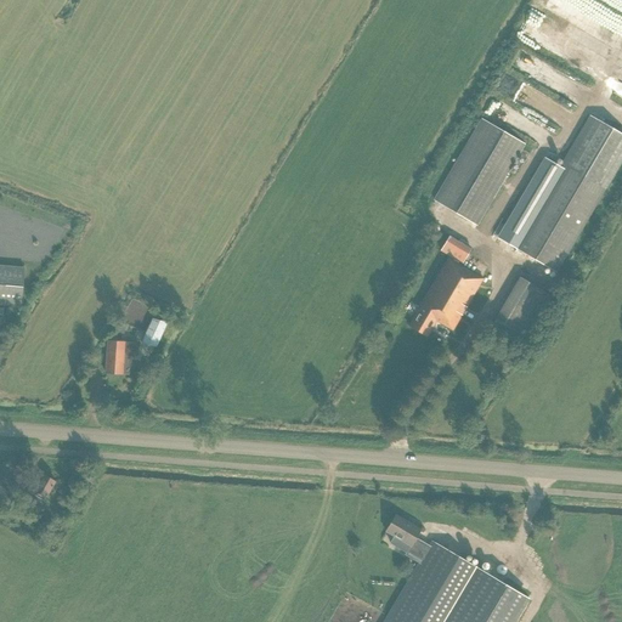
[(566,103),(541,89),(536,96),(531,94),(524,107),(554,124),(566,103)]
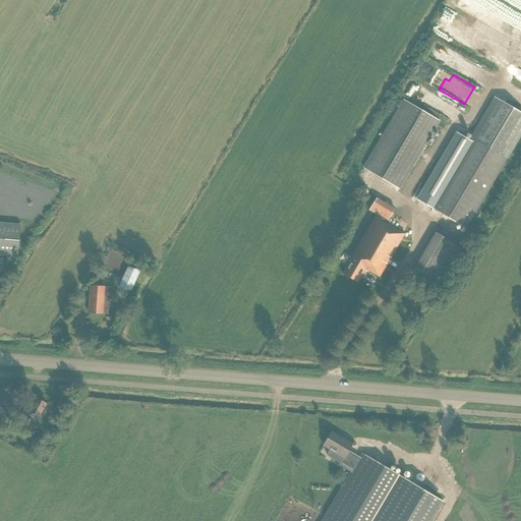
[(466,228),(520,134),(520,113),(494,97),(468,139),(456,132),(416,198),(466,228)]
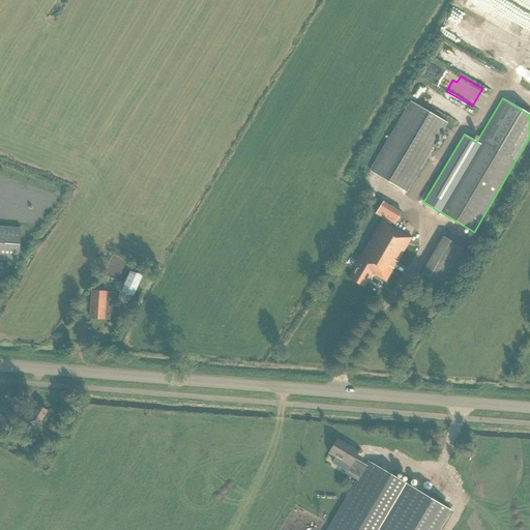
[(432,151),(433,148),(432,148),(447,123),(410,101),(370,170),(406,192),(431,150),(432,151)]
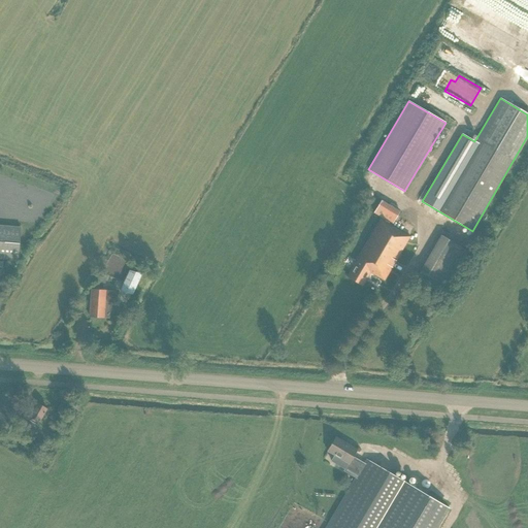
[(393,224),(400,211),(389,205),(382,200),(373,212),(382,218),(393,224)]
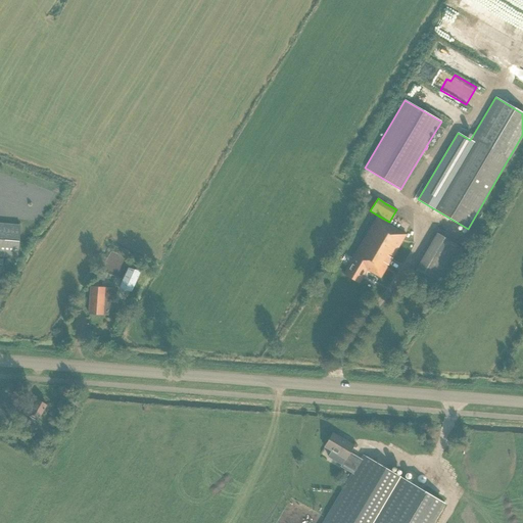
[(380,278),(406,234),(377,217),(349,263),(350,264),(344,274),(359,283),(366,270),(380,278)]
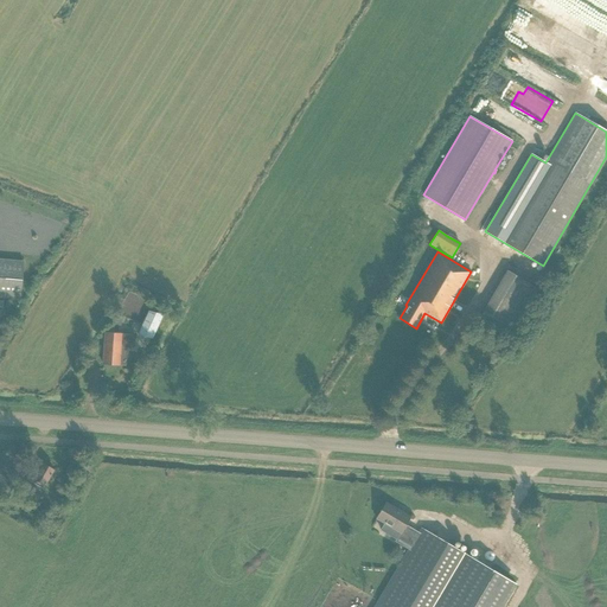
[(0,296),(20,299),(24,261),(0,259),(0,296)]
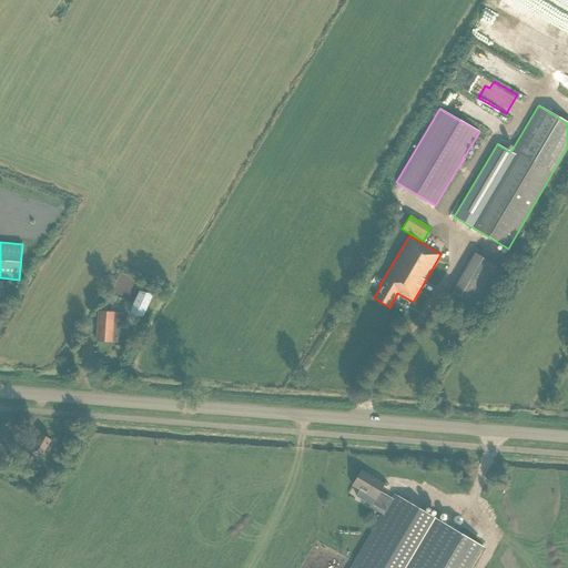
[(482,308),(505,270),(475,253),(452,291),(482,308)]
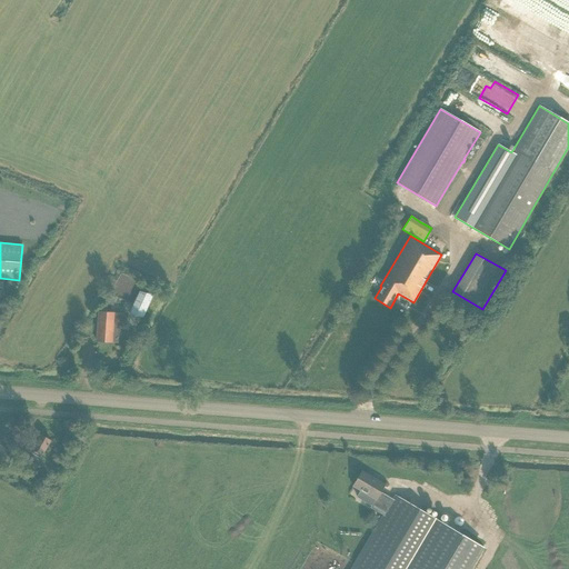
[(142,318),(153,295),(139,291),(129,313),(142,318)]
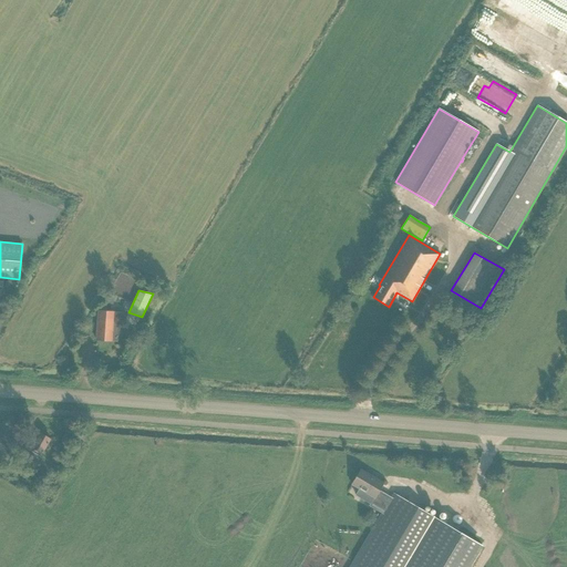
[(116,296),(109,292),(105,301),(113,303),(116,296)]
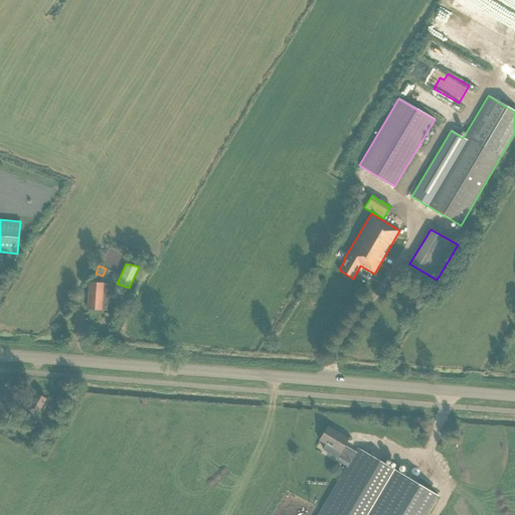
[(113,293),(114,284),(104,284),(104,283),(89,282),(87,310),(107,311),(108,294),(111,294),(112,293),(113,293)]
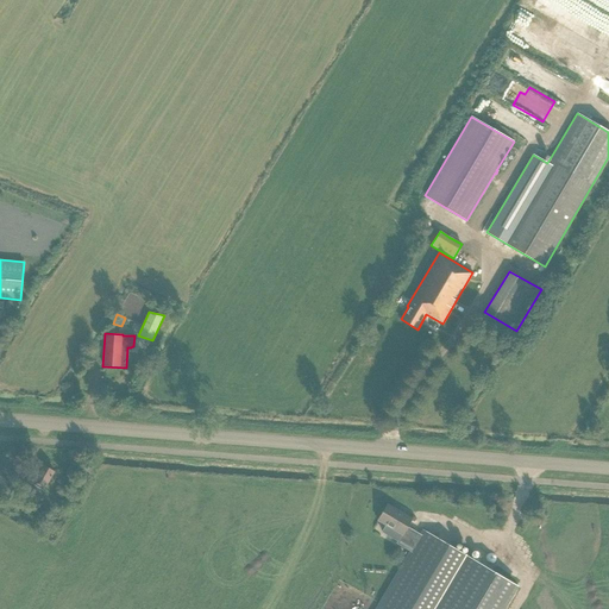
[(46,476),(38,471),(25,494),(33,498),(35,496),(43,501),(58,473),(50,469),(46,476)]
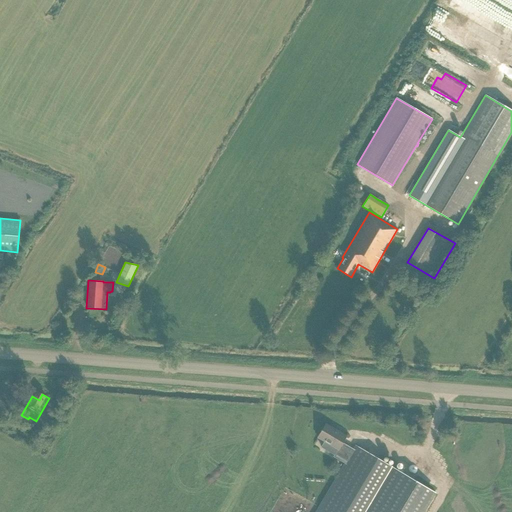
[(13,415),(19,404),(13,401),(7,412),(13,415)]
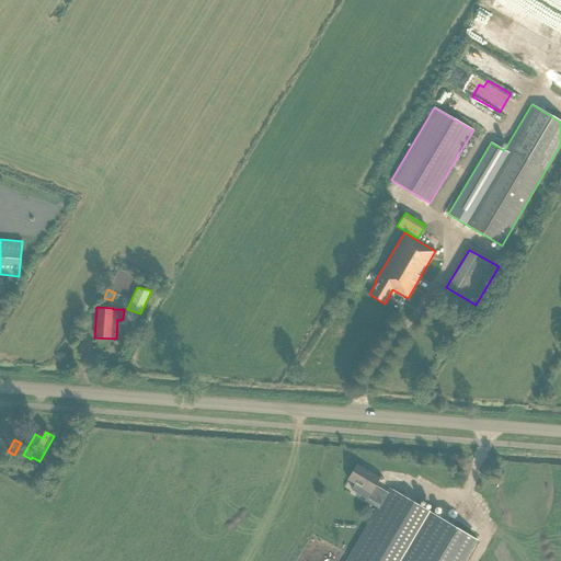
[(355,483),(351,490),(366,499),(365,500),(377,507),(345,560),(465,560),(477,540),(389,488),(387,492),(375,484),(379,478),(357,464),(347,479),(355,483)]
